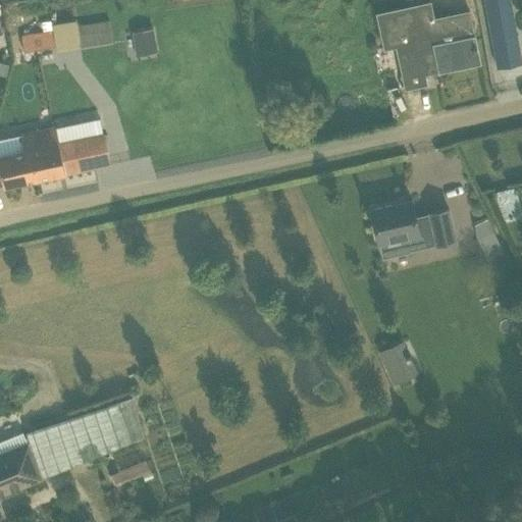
[(483,0),(498,67),(521,63),(509,0),(483,0)]
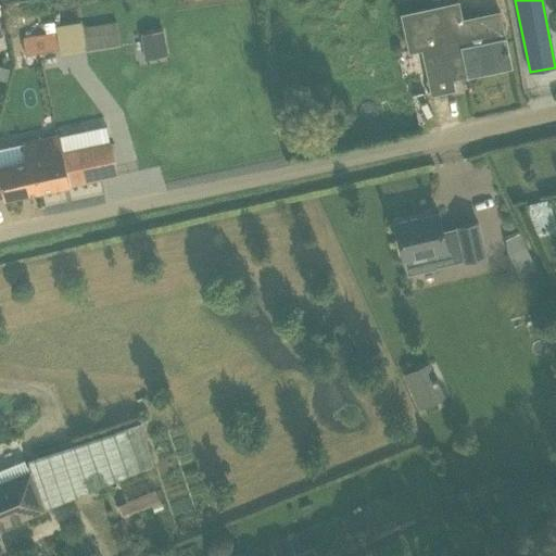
[(432,93),(451,89),(454,88),(450,68),(465,65),(467,74),(509,64),(510,66),(512,66),(506,37),(505,37),(500,12),(462,20),(458,1),(402,13),(409,51),(422,48),(432,93)]
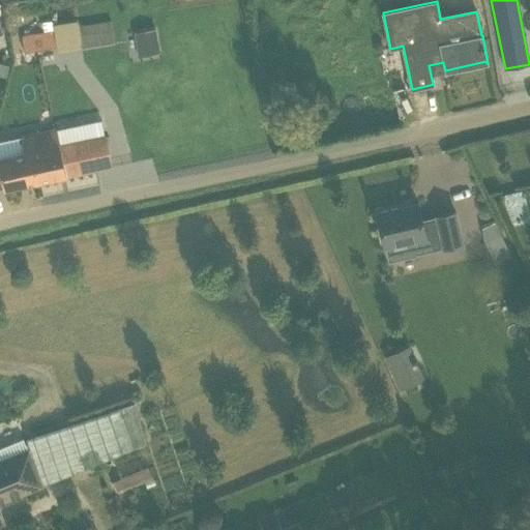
[(111,21),(79,26),(82,46),(114,40),(111,21)]
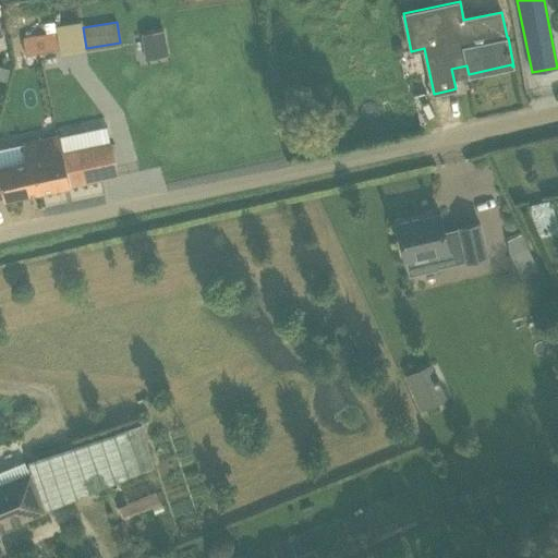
[(168,55),(164,29),(141,34),(145,58),(168,55)]
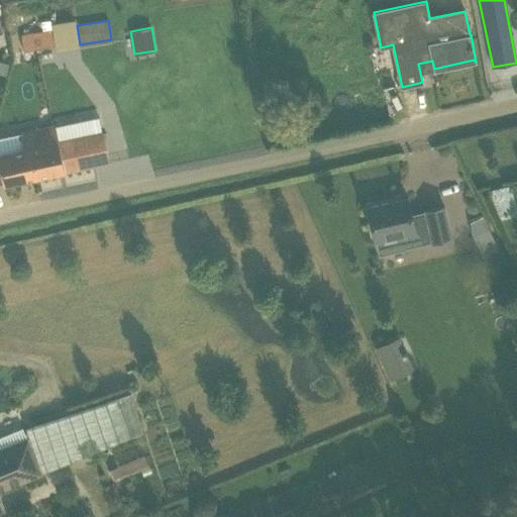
[(53,29),(21,34),(23,49),(56,44),(53,29)]
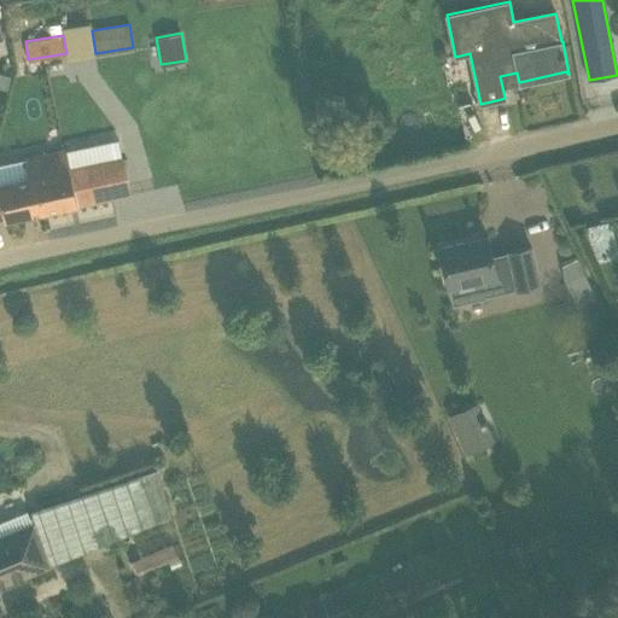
[(70,170),(38,176),(46,211),(77,205),(114,197),(130,193),(123,158),(118,139),(65,151),(70,169),(70,170)]
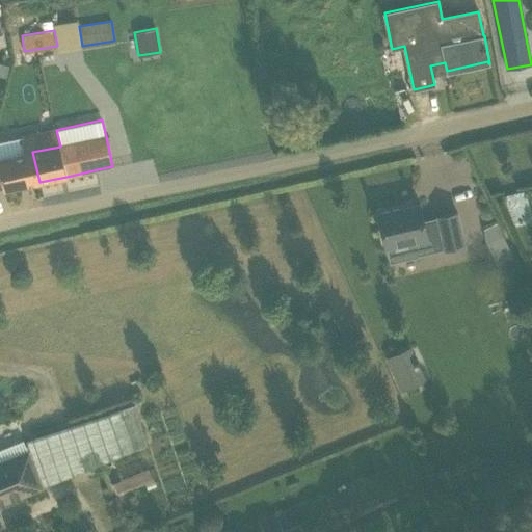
[(27,152),(0,157),(0,170),(4,189),(40,182),(32,152),(60,147),(60,145),(56,130),(24,137),(27,152)]
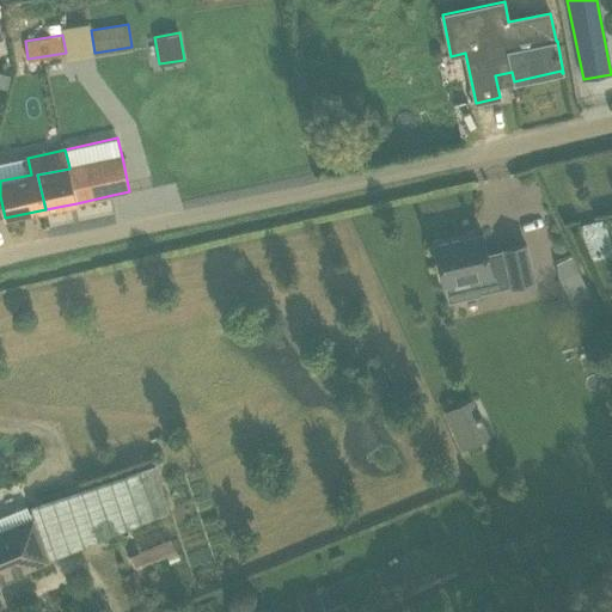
[(483,233),(435,244),(444,285),(448,303),(483,294),(483,292),(479,276),(493,273),(491,273),(508,269),(513,286),(534,281),(526,244),(503,249),(505,251),(488,255),(483,233)]
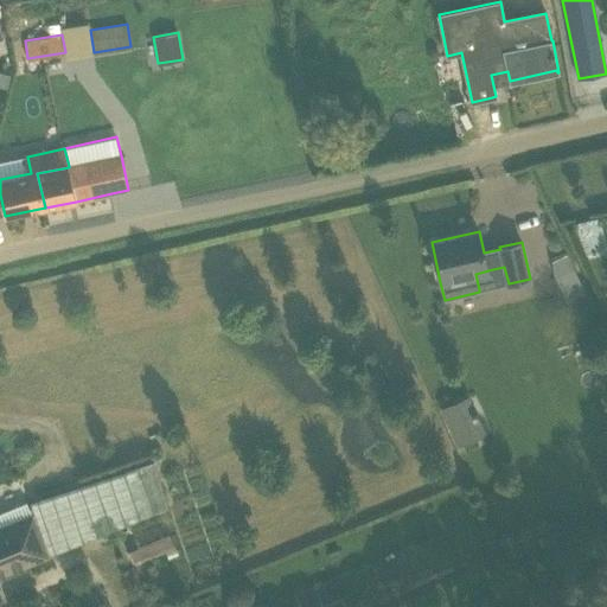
[(574,268),(555,276),(567,301),(586,292),(574,268)]
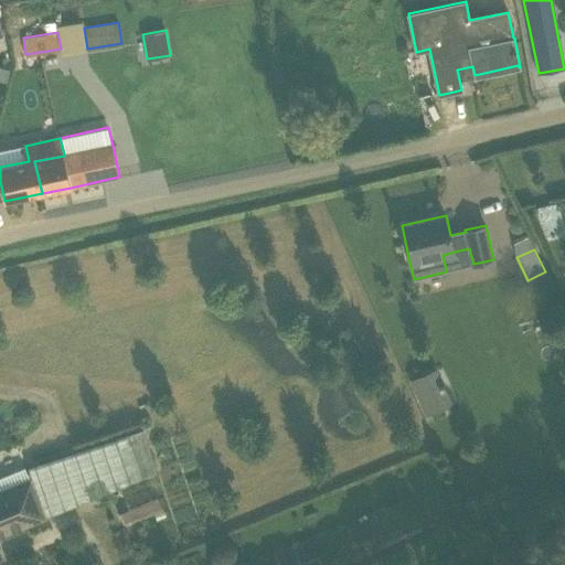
[(441,407),(426,373),(409,381),(426,415),(441,407)]
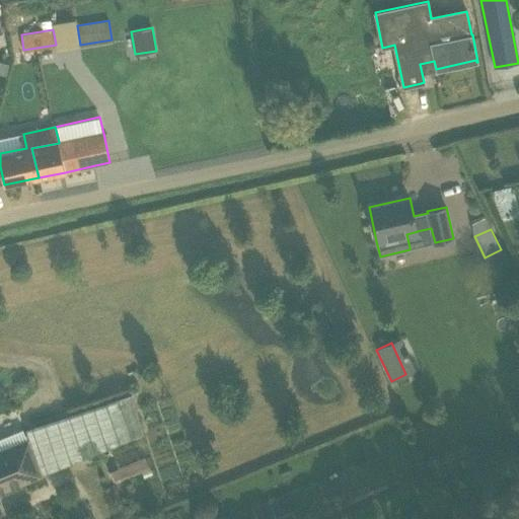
[(42,474),(144,434),(131,394),(23,431),(42,474)]
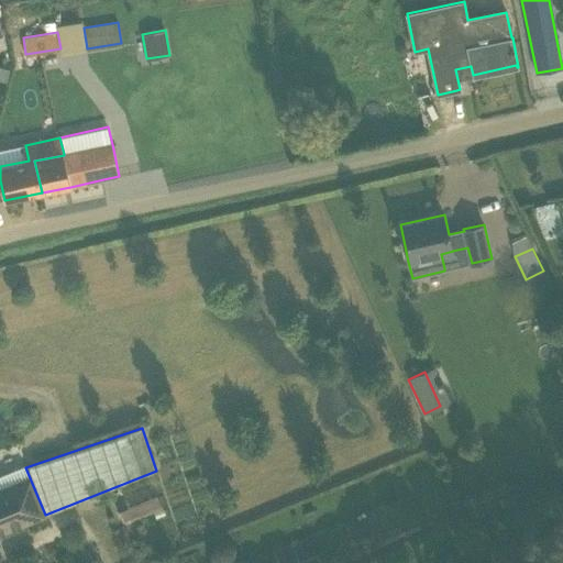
[(0,532),(45,515),(25,467),(24,466),(0,475),(0,532)]
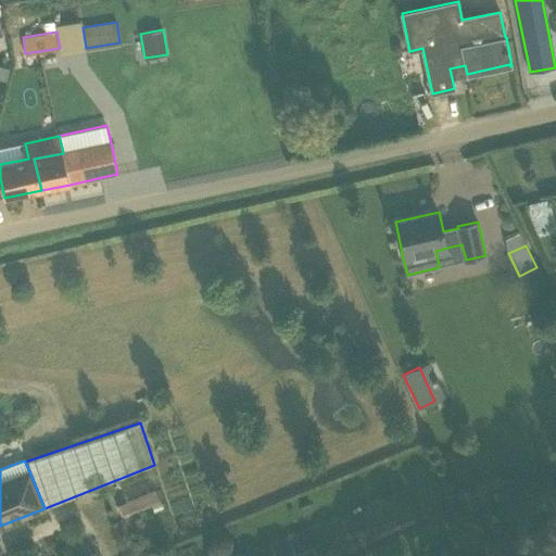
[(155,489),(116,505),(121,515),(151,502),(159,498),(155,489)]
